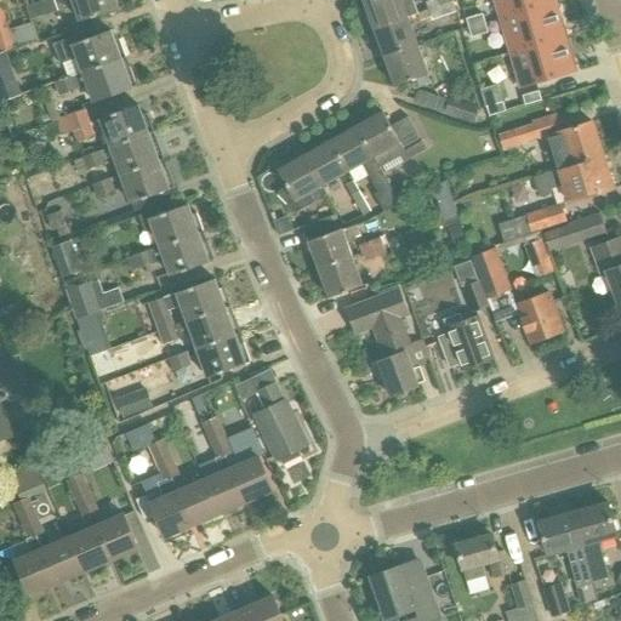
[(115,0),(45,0),(27,6),(30,20),(75,5),(80,21),(118,7),(115,0)]
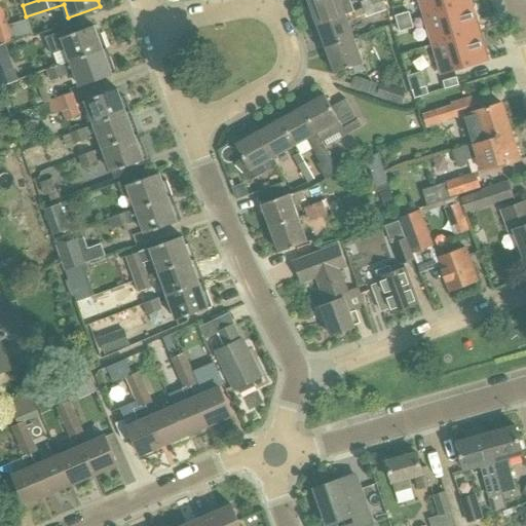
[(312,0),(309,1),(317,26),(345,15),(354,12),(382,1),(381,0),(364,0),(360,1),(362,5),(353,8),(350,0),(312,0)]
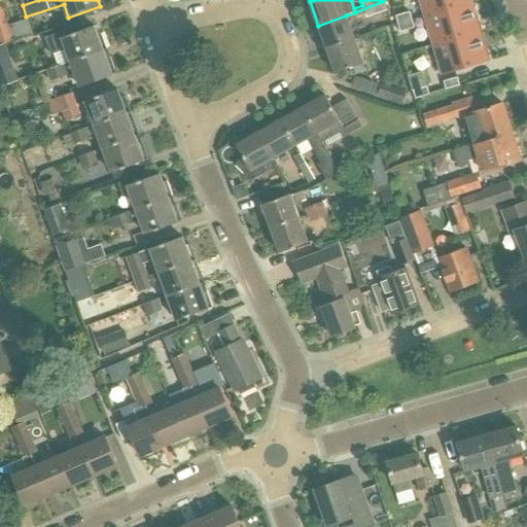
[(418,0),(423,16),(472,2),(471,0),(418,0)]
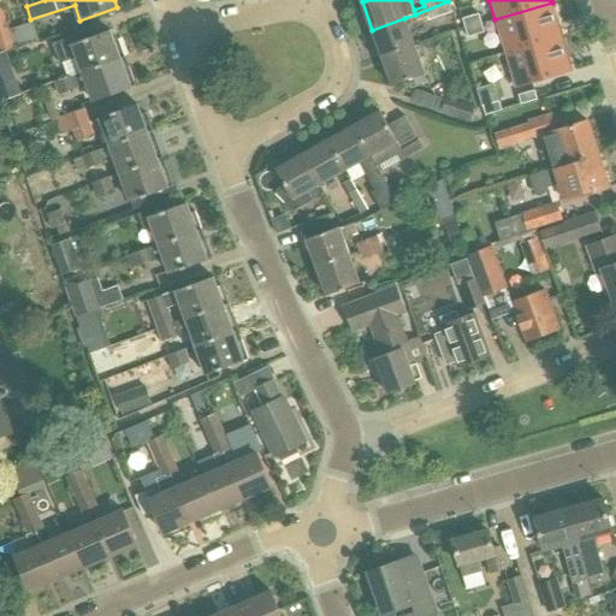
[(448,1),(415,15),(418,22),(427,17),(428,21),(452,12),(449,1),(448,1)]
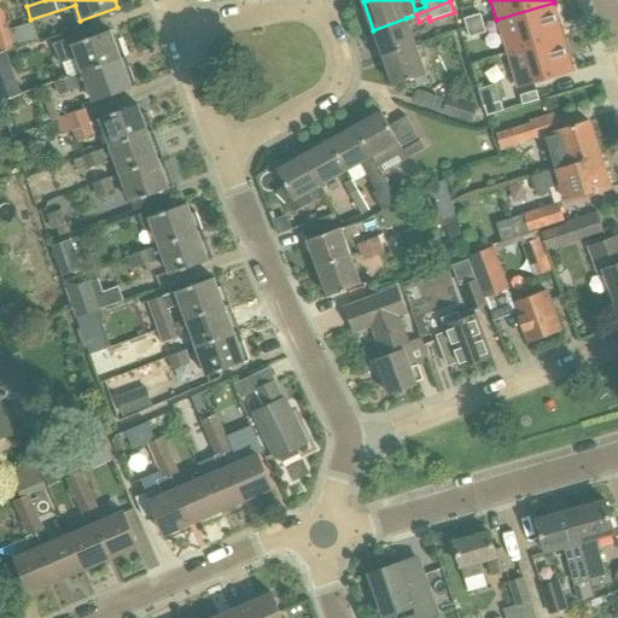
[(565,38),(554,3),(496,19),(506,54),(565,38)]
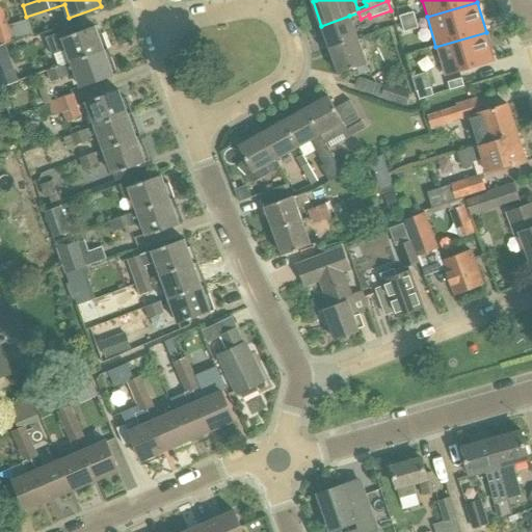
[(402,24),(416,20),(413,11),(399,17),(402,24)]
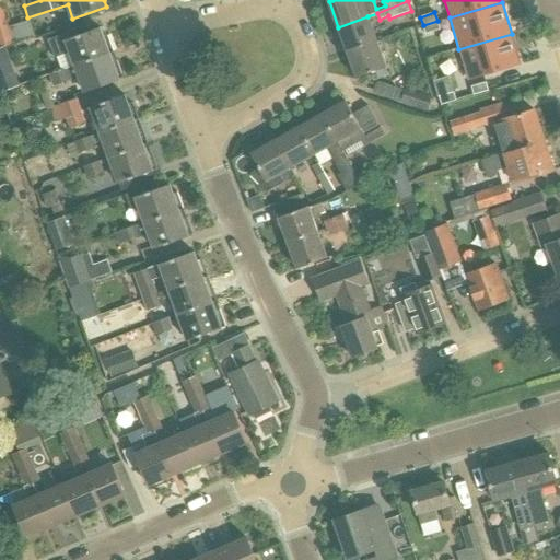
[(368,16),(338,27),(347,51),(376,41),(368,16)]
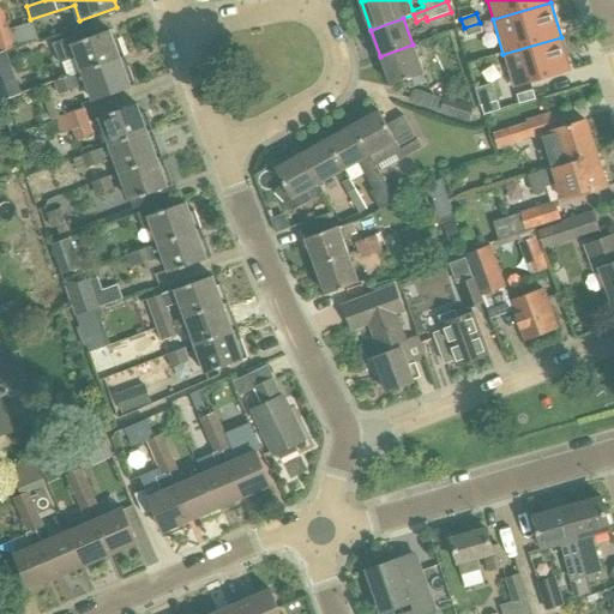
[(480,23),(464,28),(467,36),(482,31),(480,23)]
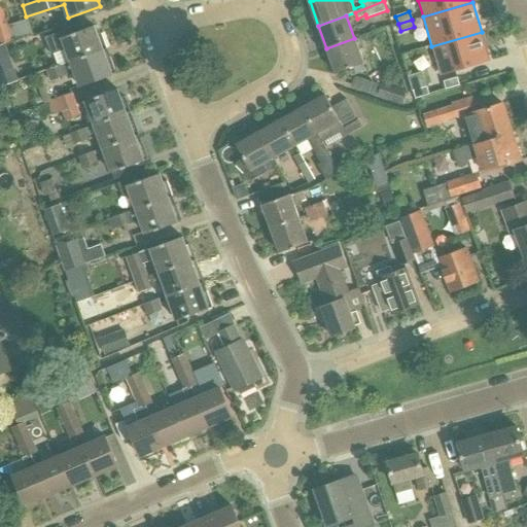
[(12,39),(8,25),(7,22),(0,24),(0,44),(12,40),(12,39)]
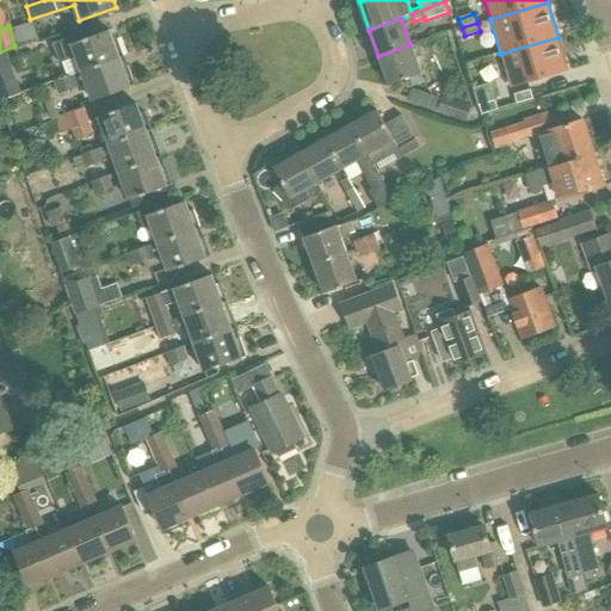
[(71,36),(53,43),(60,63),(62,62),(76,57),(82,71),(82,72),(119,59),(112,39),(109,30),(73,43),(71,36)]
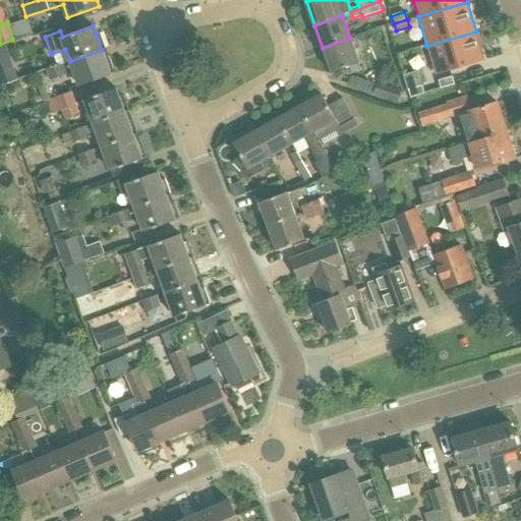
[(484,61),(476,32),(426,46),(436,75),(484,61)]
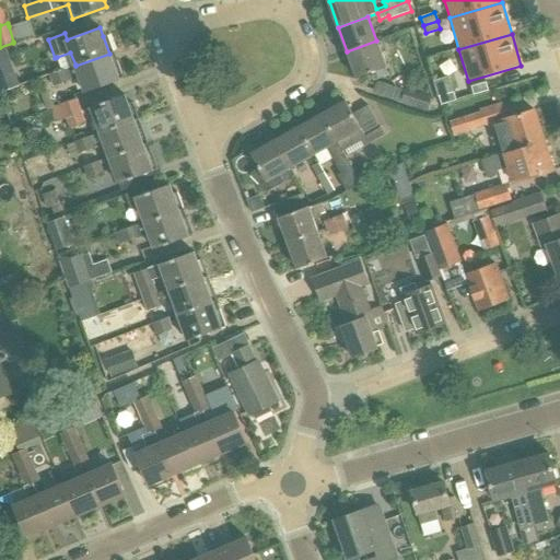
[(376,41),(347,51),(357,77),(371,71),(373,81),(388,76),(385,66),(386,66),(376,41)]
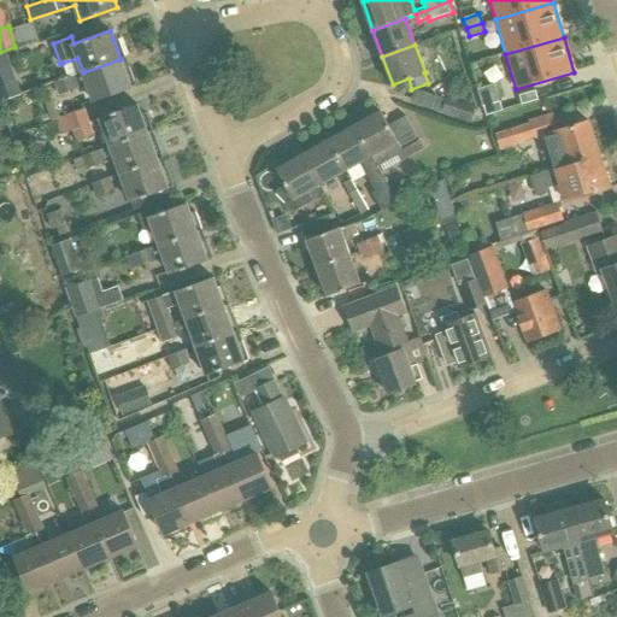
[(6,51),(0,52),(0,101),(22,95),(6,51)]
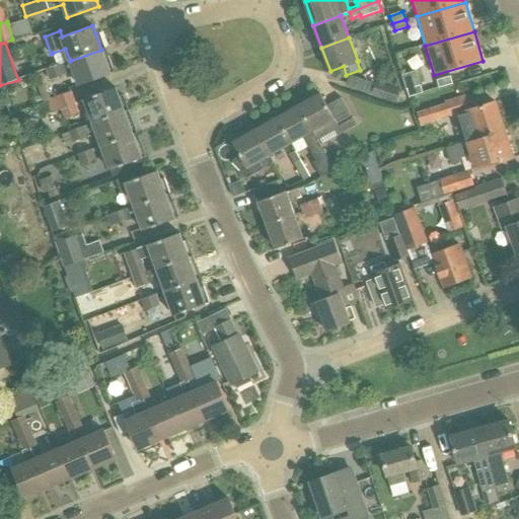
[(58,64),(46,68),(50,80),(74,71),(78,84),(109,73),(101,50),(70,61),(70,60),(58,64)]
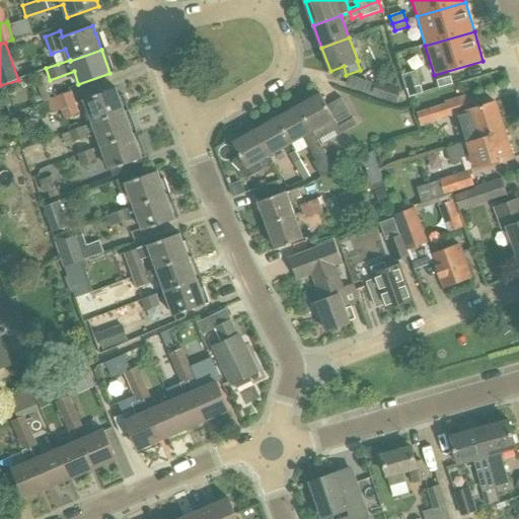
[(375,83),(349,74),(346,86),(395,103),(400,90),(399,88),(376,81),(375,83)]
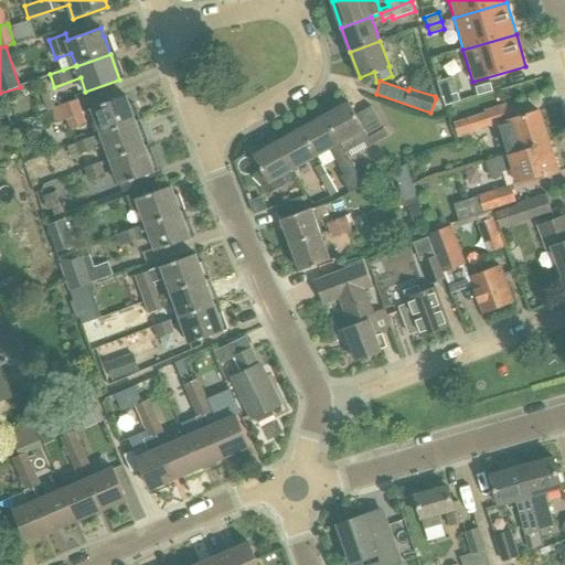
[(490,83),(475,87),(477,95),(492,91),(490,83)]
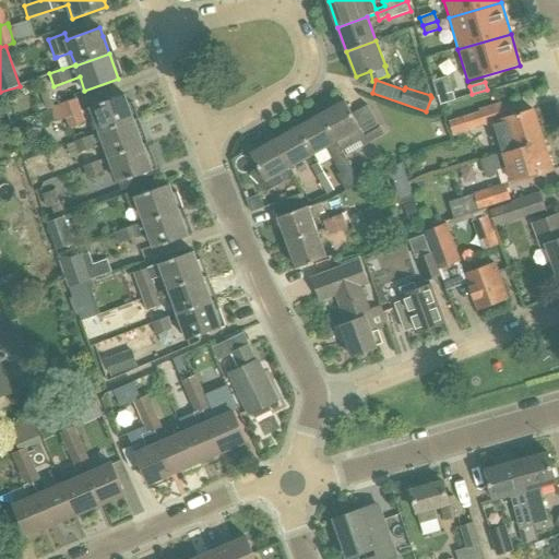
[(55,106),(49,92),(43,94),(48,109),(50,108),(55,122),(66,118),(69,128),(85,122),(76,97),(55,106)]
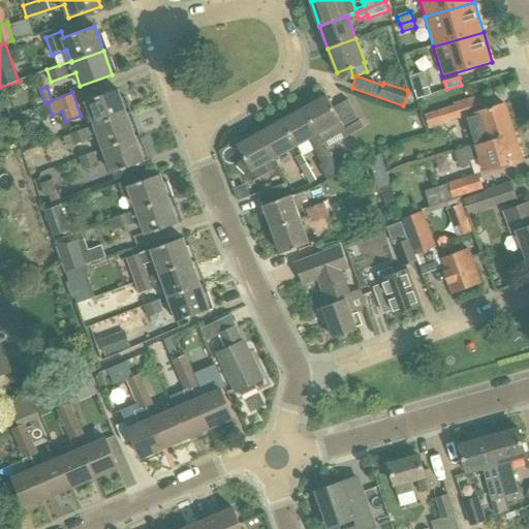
[(428,87),(414,91),(416,98),(431,94),(428,87)]
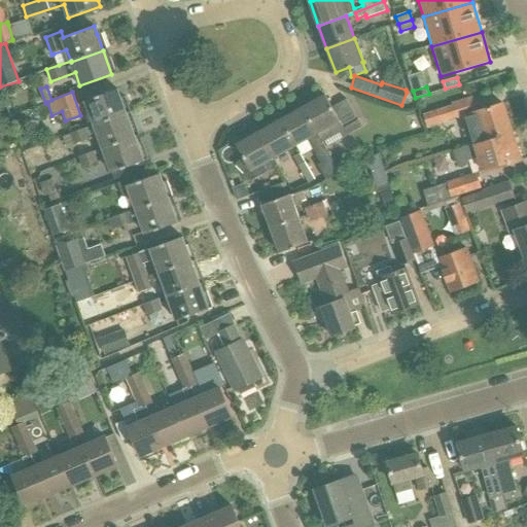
[(94,125),(126,113),(117,90),(85,101),(94,125)]
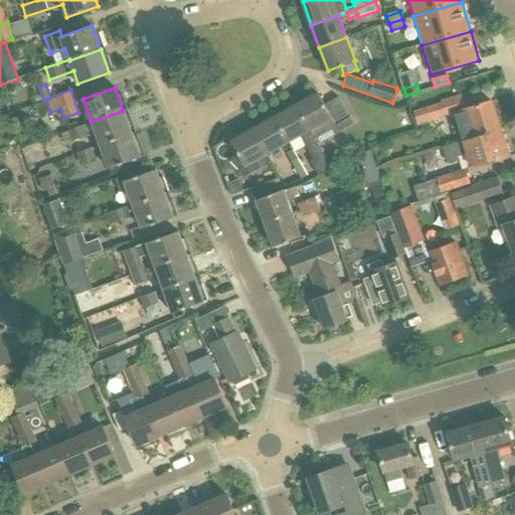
[(296,105),(319,144),(354,125),(351,118),(339,97),(324,105),(317,93),(296,105)]
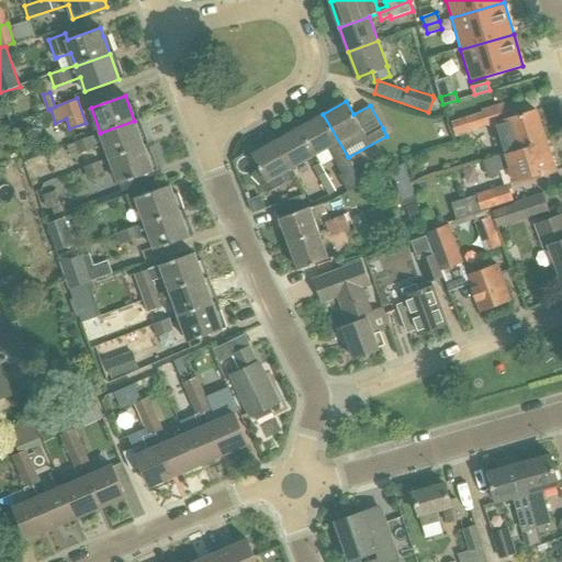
[(510,119),(509,117),(505,102),(482,109),(483,112),(465,117),(452,121),(456,134),(470,130),(486,124),(487,126),(495,124),(505,154),(514,150),(546,141),(537,110),(510,119)]
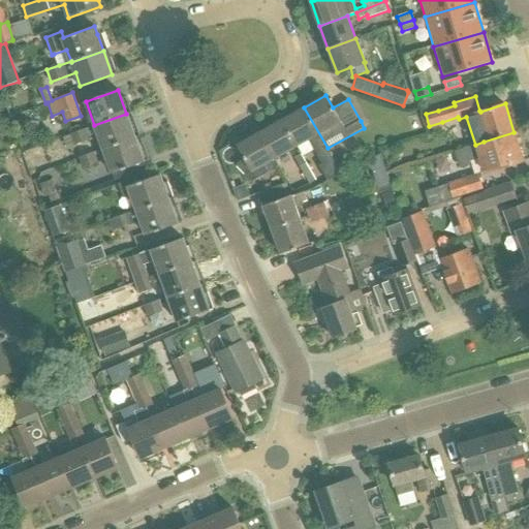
[(341,174),(328,148),(304,107),(282,120),(297,146),(308,139),(321,163),(319,165),(328,181),(341,174)]
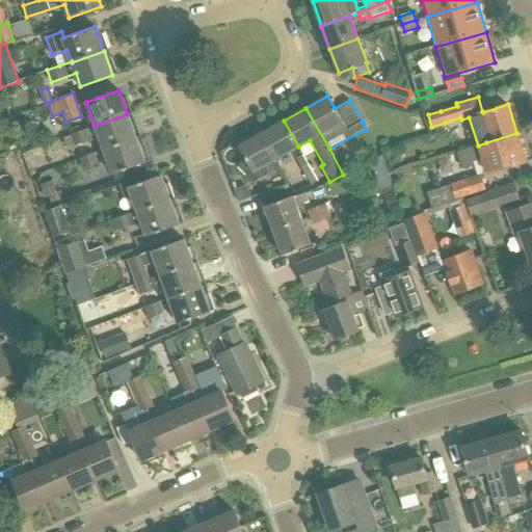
[(104,150),(136,137),(127,114),(95,126),(63,137),(68,149),(99,137),(104,150)]
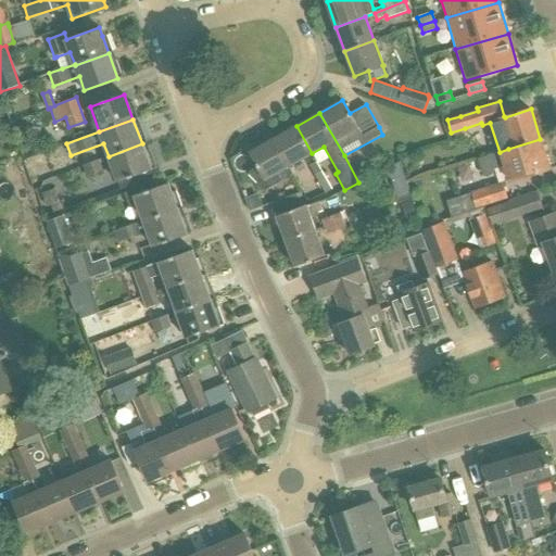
[(30,126),(19,126),(19,136),(29,137),(30,126)]
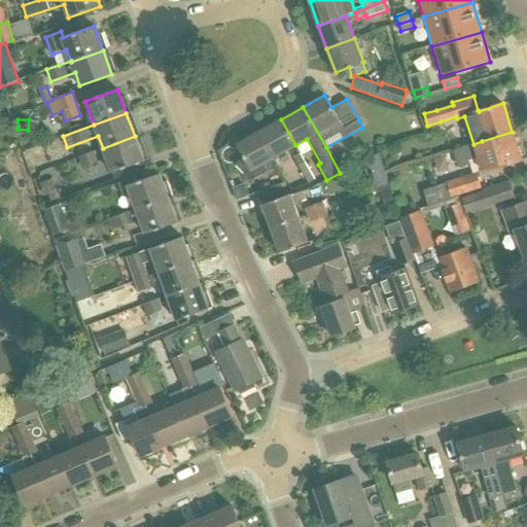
[(274,157),(295,145),(281,119),(259,132),(274,157)]
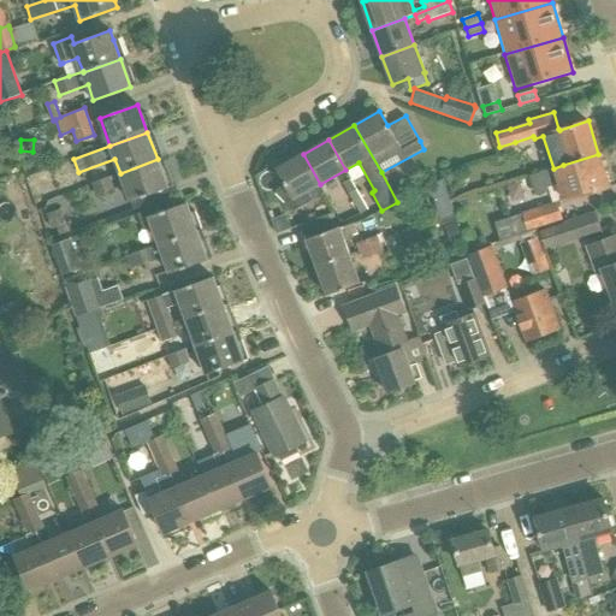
[(320,184),(303,154),(277,169),(284,183),(274,193),(292,211),(325,193),(320,184)]
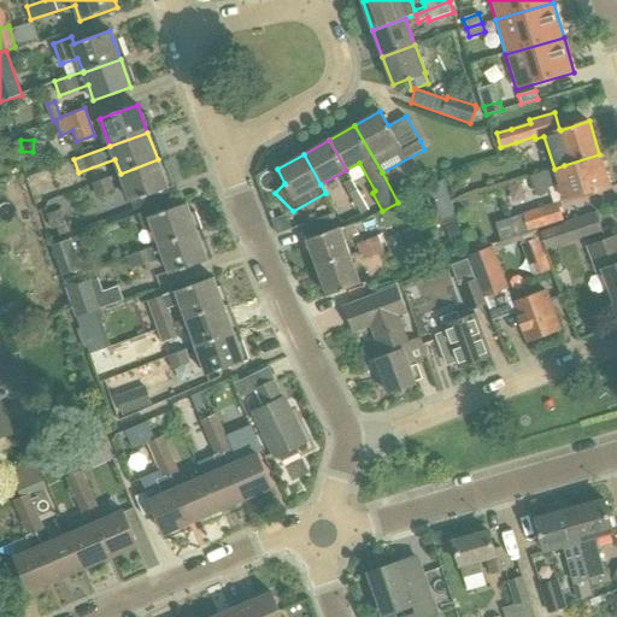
[(564,165),(554,169),(532,176),(538,195),(548,192),(547,188),(559,186),(564,201),(610,187),(599,154),(564,165)]
